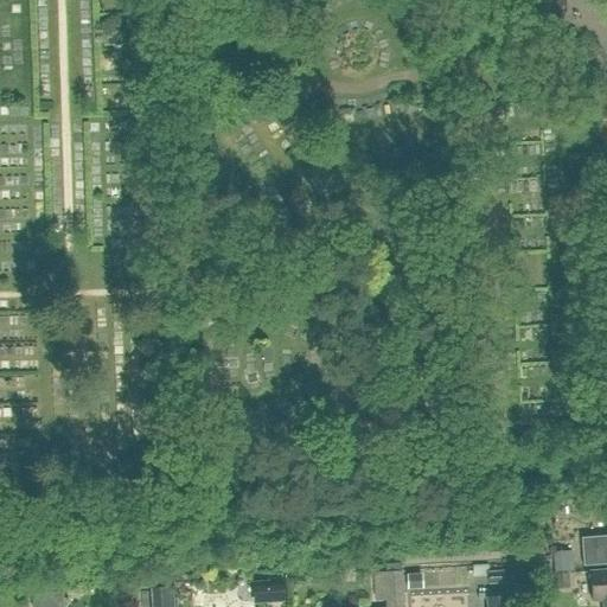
[(606,547),(593,548),(594,566),(606,563),(606,547)]
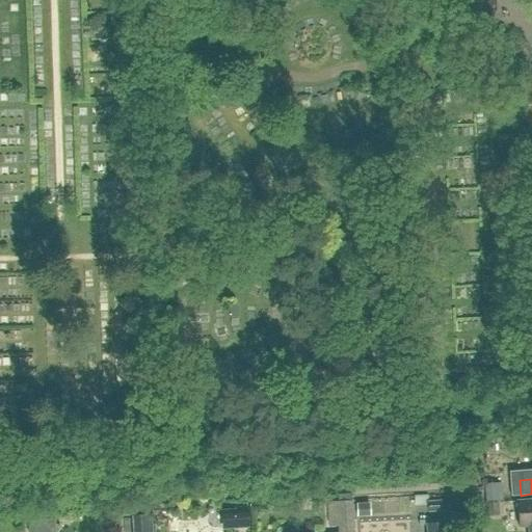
[(485,502),(502,500),(501,482),(484,484),(485,502)]
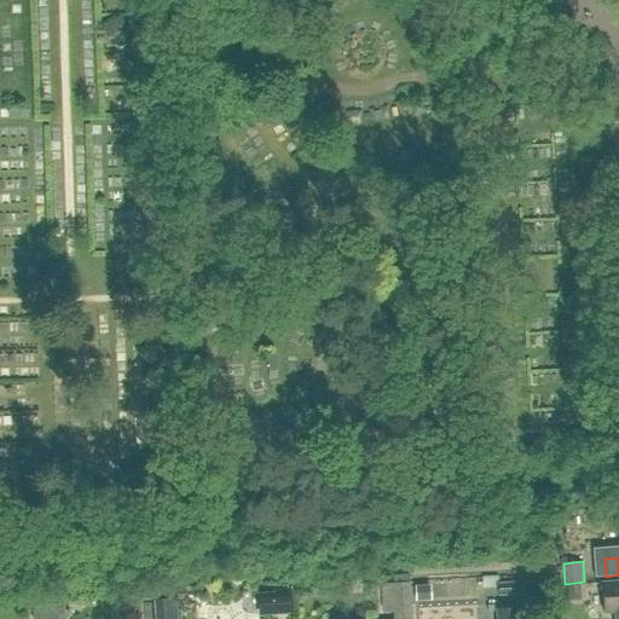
[(497,596),(516,594),(515,582),(496,583),(497,596)]
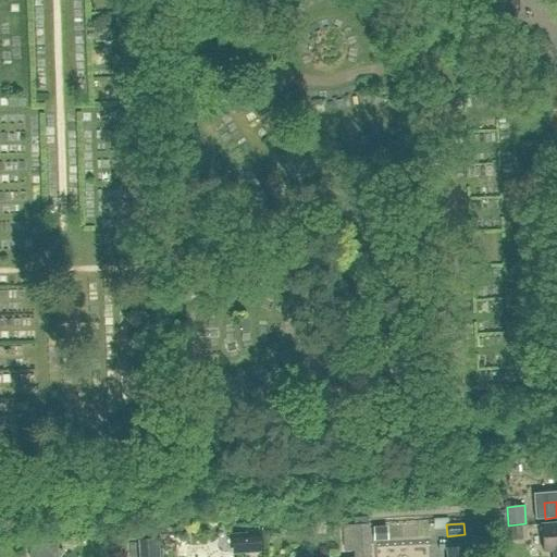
[(556,523),(541,524),(543,551),(556,549),(556,523)]
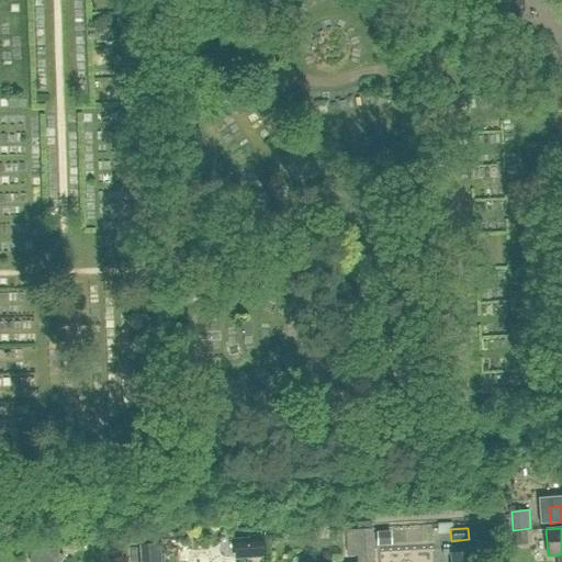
[(526,530),(513,530),(514,546),(527,544),(526,530)]
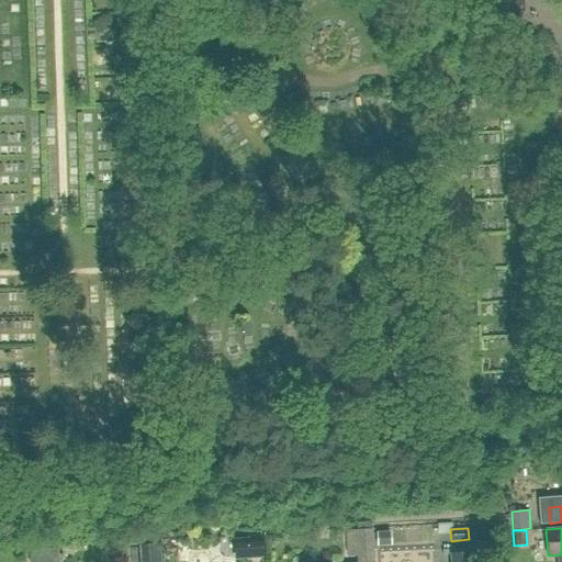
[(375,531),(377,546),(391,544),(390,531),(375,531)]
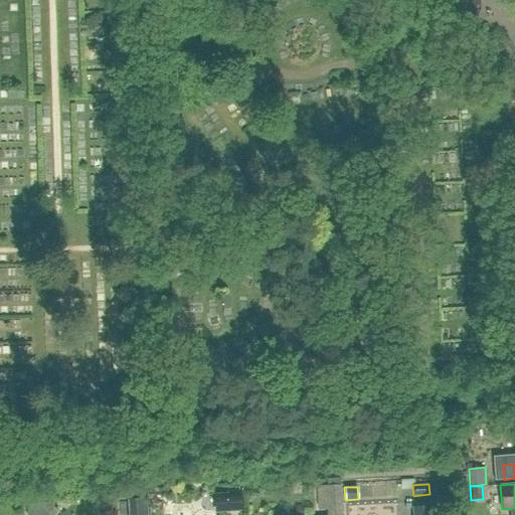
[(238,510),(237,496),(226,497),(227,510),(238,510)]
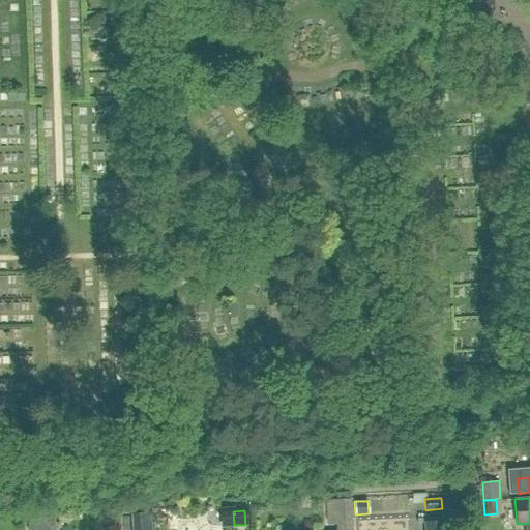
[(150,529),(149,512),(130,513),(131,529),(150,529)]
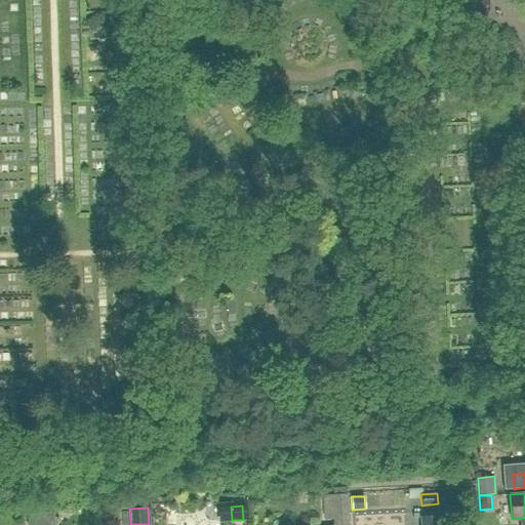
[(27,524),(54,524),(53,512),(27,514),(27,524)]
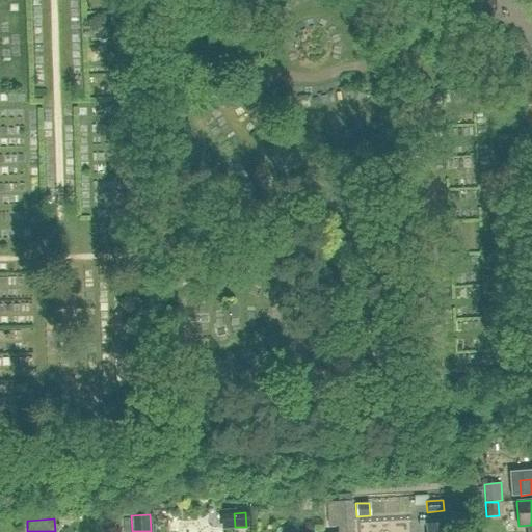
[(444,531),(444,523),(426,525),(426,531),(444,531)]
